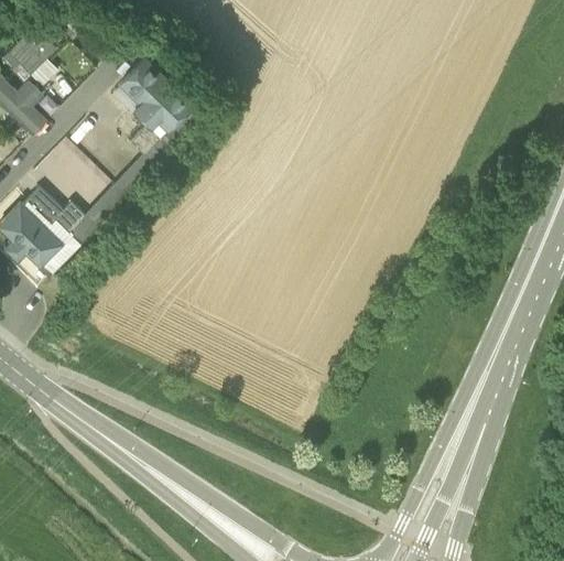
[(46,20),(40,25),(52,39),(58,32),(46,20)]
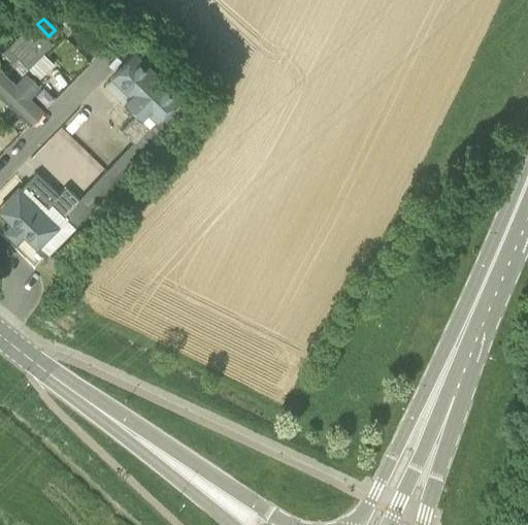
[(32,24),(20,36),(40,57),(53,44),(32,24)]
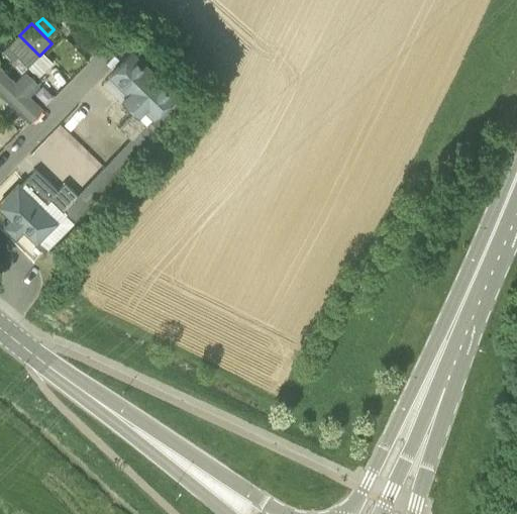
[(19,35),(7,47),(27,68),(39,56),(19,35)]
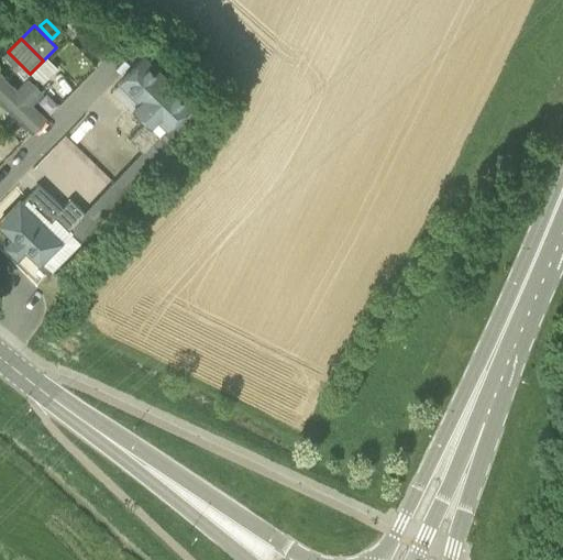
[(8,52),(3,56),(14,67),(19,63),(8,52)]
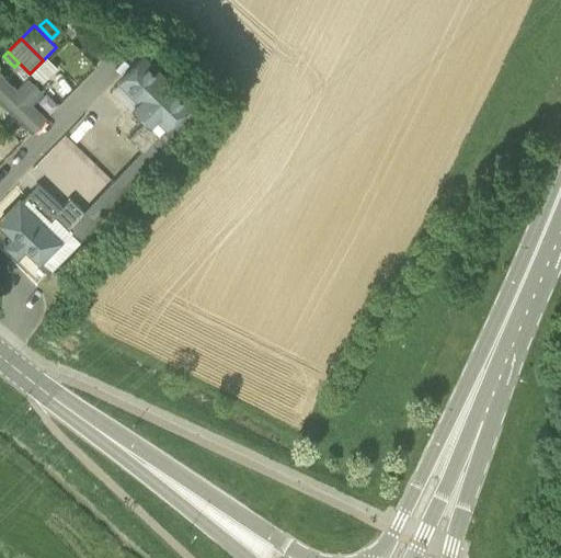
[(173,94),(139,60),(122,78),(138,94),(135,98),(153,116),(158,112),(170,124),(192,103),(179,90),(173,94)]
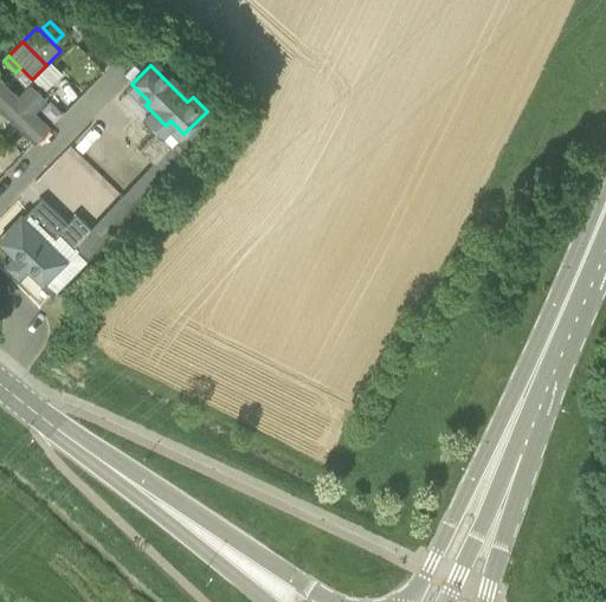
[(0,78),(0,110),(28,140),(45,123),(33,111),(44,101),(28,85),(17,96),(0,78)]
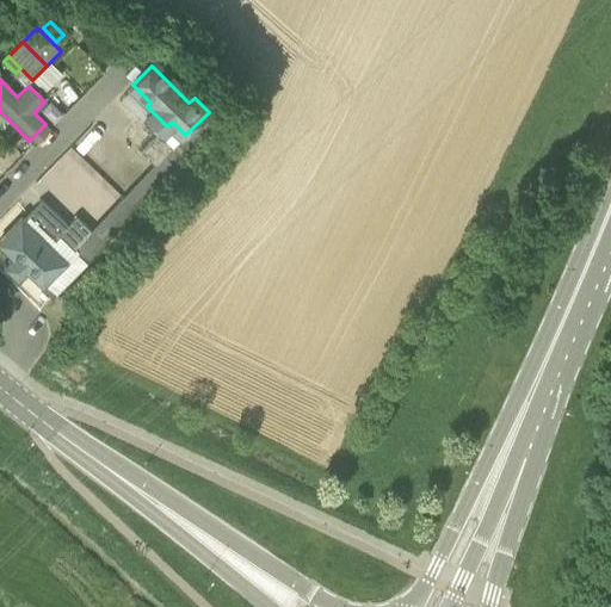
[(184,158),(159,134),(149,143),(174,167),(184,158)]
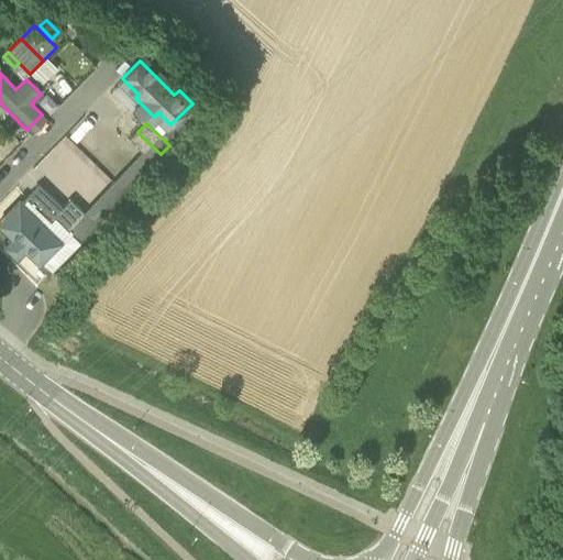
[(153,163),(161,154),(138,132),(129,141),(153,163)]
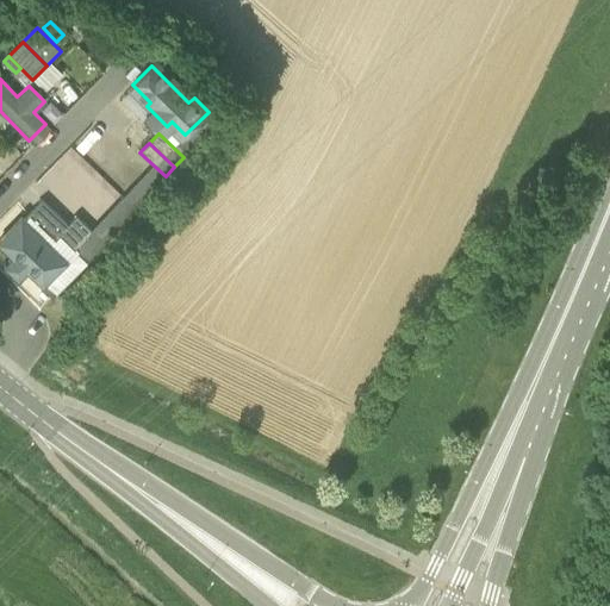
[(60,237),(69,227),(68,226),(49,208),(42,202),(29,217),(55,242),(60,237)]
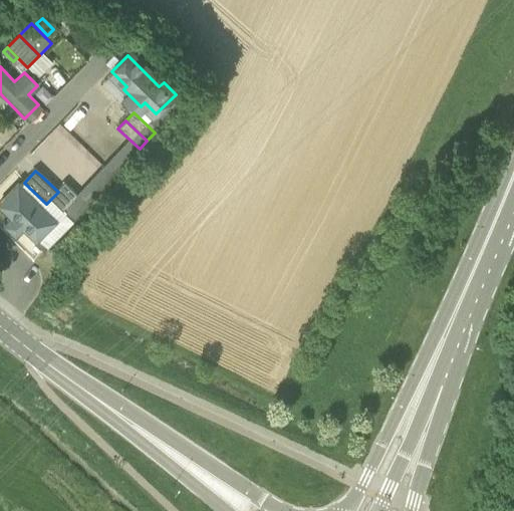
[(71,205),(78,197),(64,183),(57,191),(58,192),(71,205)]
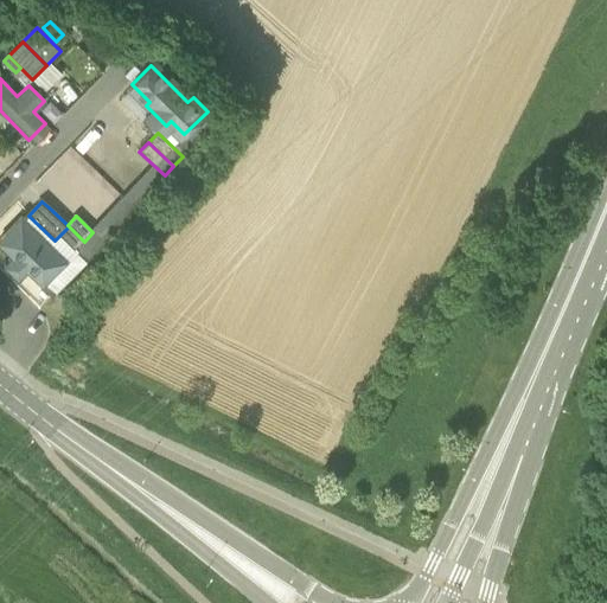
[(65,260),(23,217),(0,239),(0,243),(13,256),(5,264),(21,281),(30,273),(42,284),(65,260)]
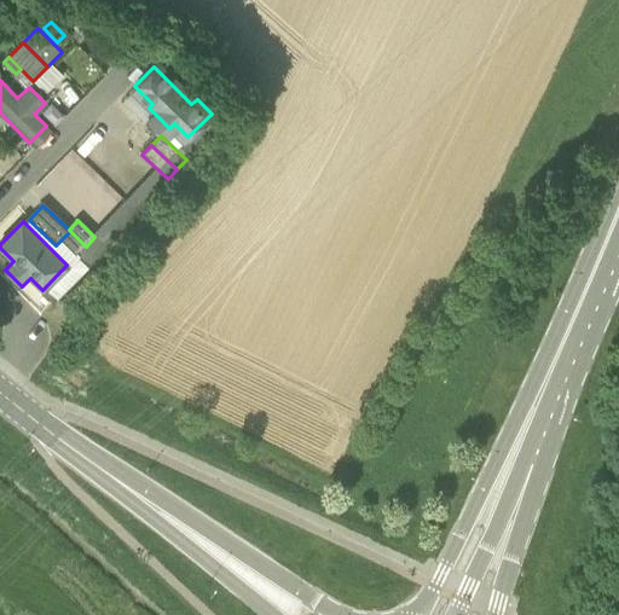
[(70,231),(61,241),(87,266),(97,256),(86,247),(70,231)]
